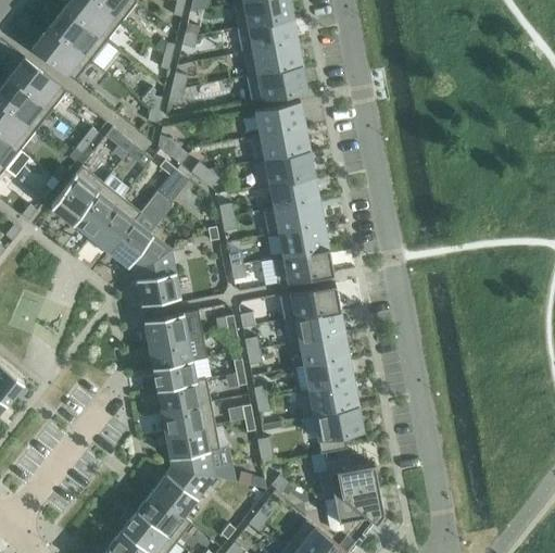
[(122,24),(91,0),(71,0),(64,10),(106,42),(122,24)]
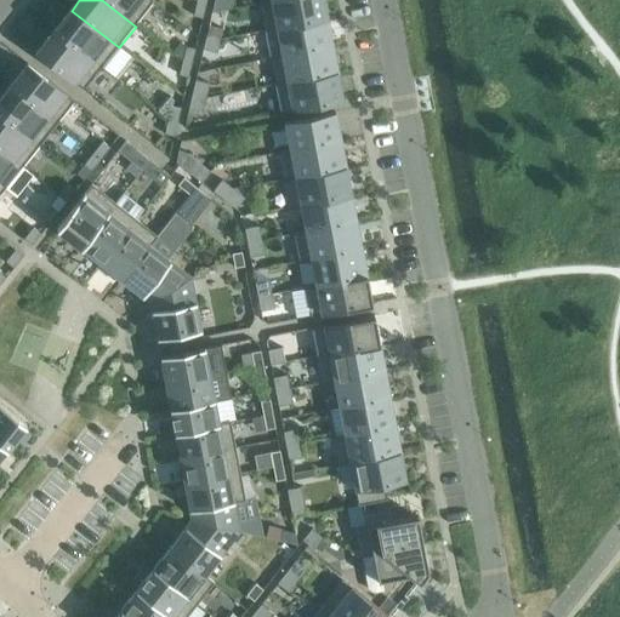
[(153,5),(147,0),(102,0),(136,27),(153,5)]
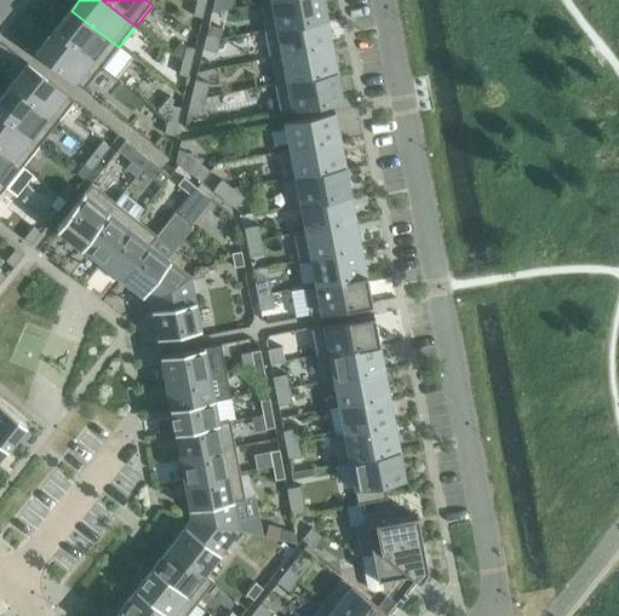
[(322,0),(291,0),(261,6),(265,33),(327,22),(322,0)]
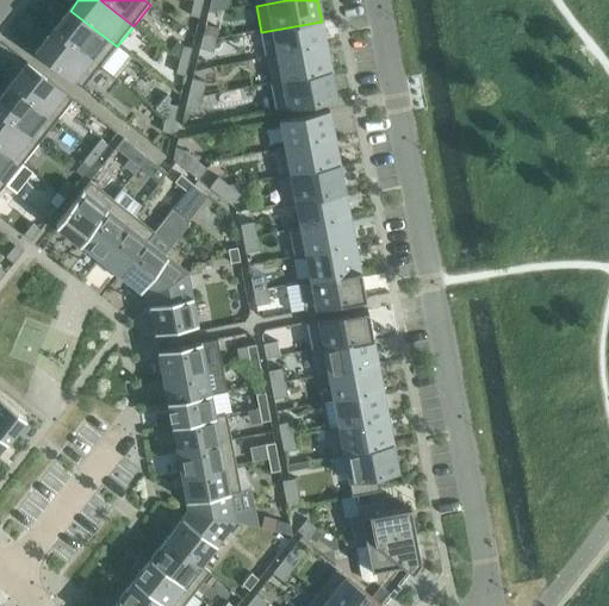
[(199,20),(203,6),(194,5),(191,18),(199,20)]
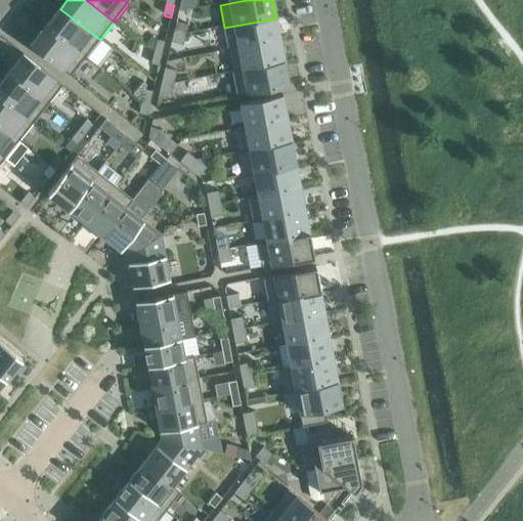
[(100,40),(60,9),(46,28),(86,58),(100,40)]
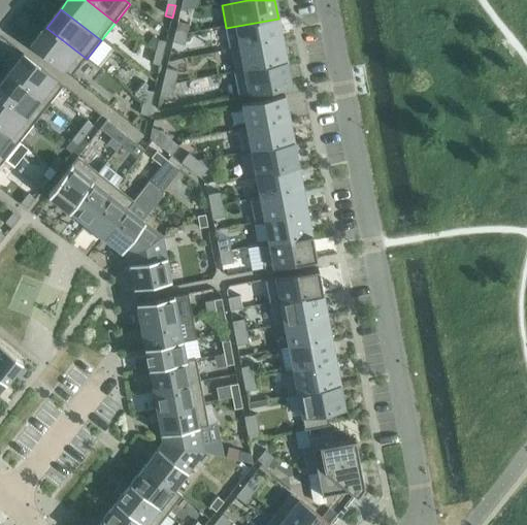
[(278,19),(226,28),(231,52),(283,41),(278,19)]
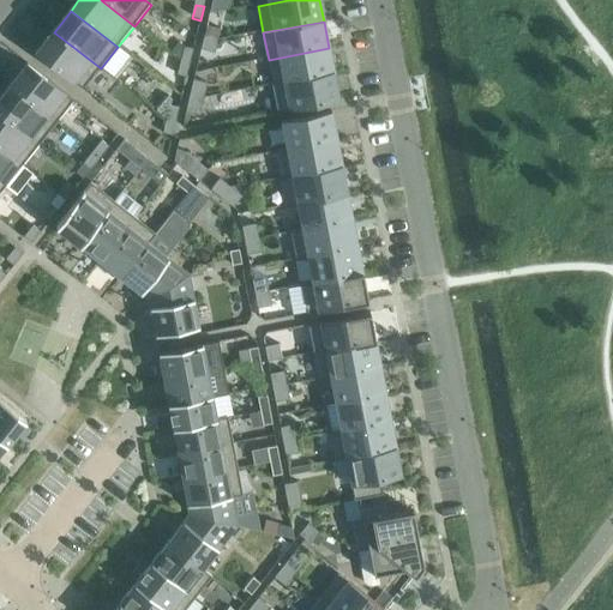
[(218,41),(222,28),(208,24),(204,38),(218,41)]
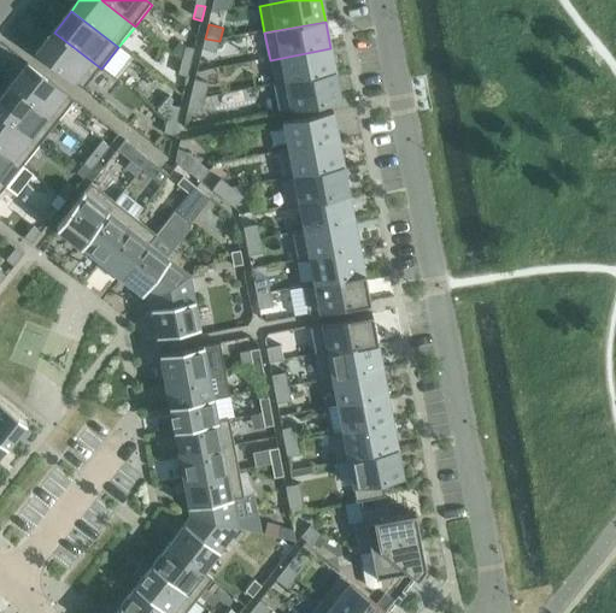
[(83,92),(101,69),(54,33),(36,54),(83,92)]
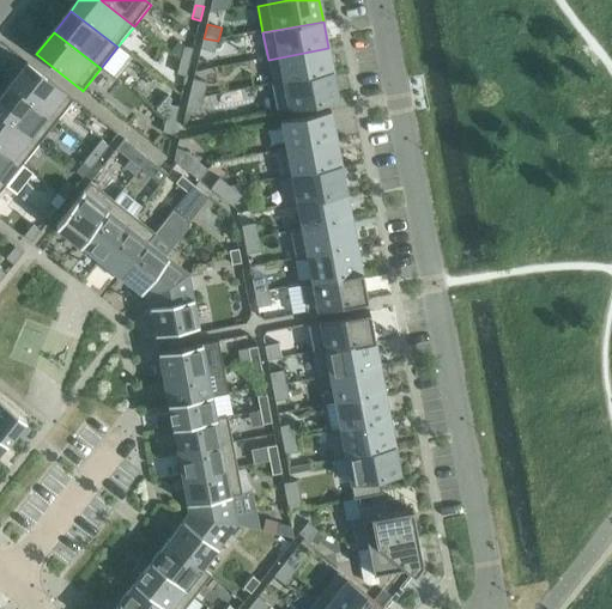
[(214,55),(218,41),(204,38),(201,52),(214,55)]
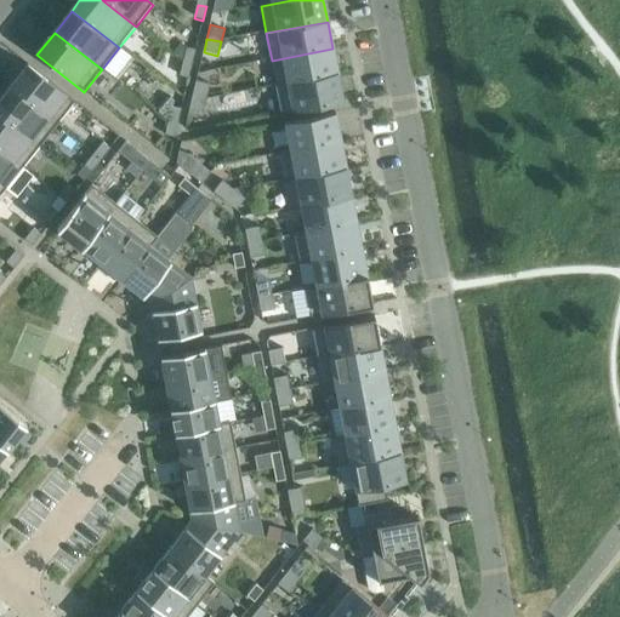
[(333,49),(272,61),(277,87),(339,75),(333,49)]
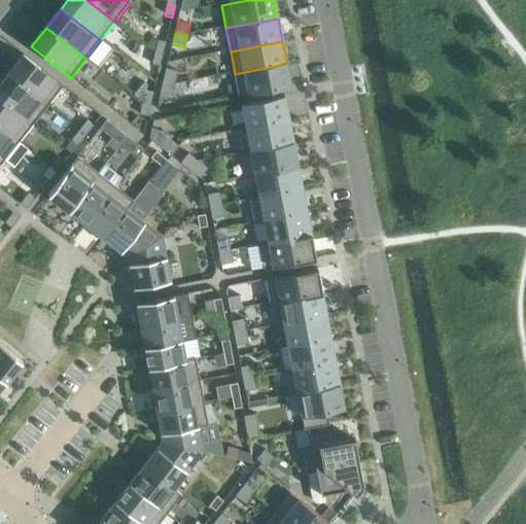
[(163,56),(166,44),(159,42),(155,54),(163,56)]
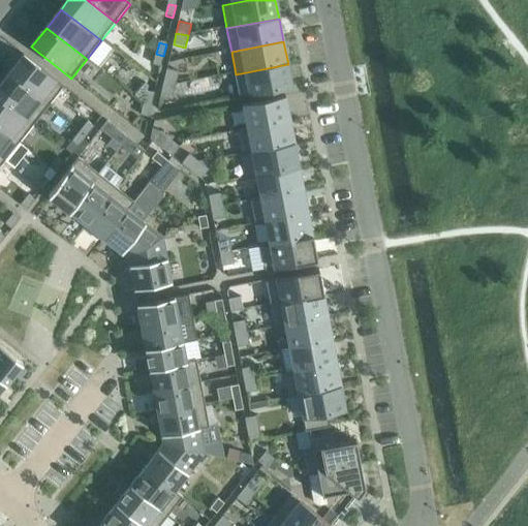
[(161,68),(163,56),(156,54),(153,66),(161,68)]
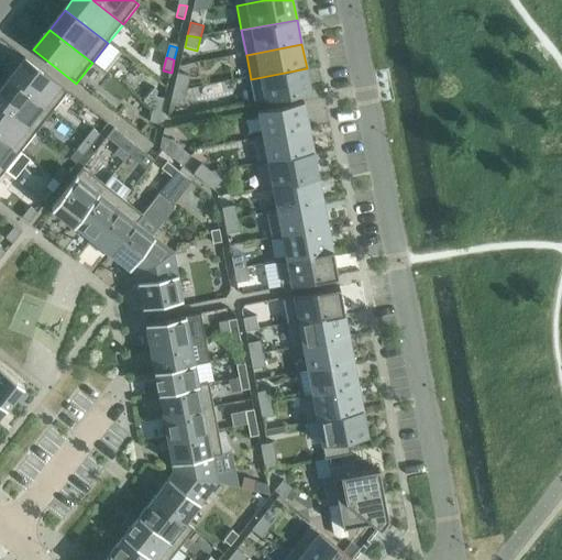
[(9,80),(52,114),(68,94),(25,61),(9,80)]
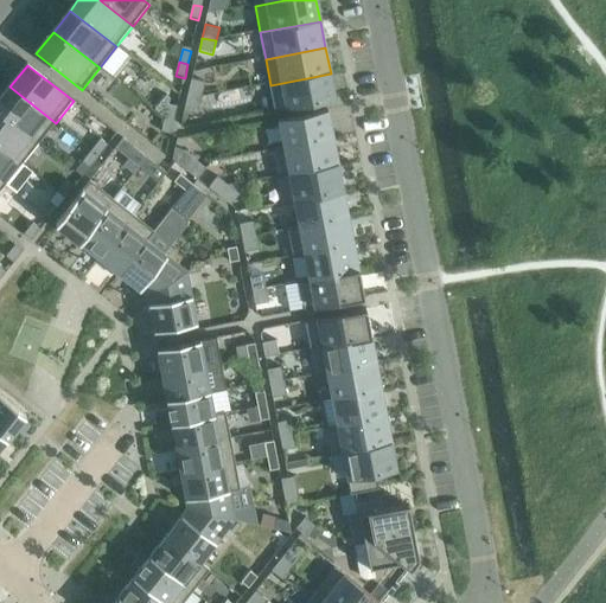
[(331,74),(270,85),(275,113),(336,102),(331,74)]
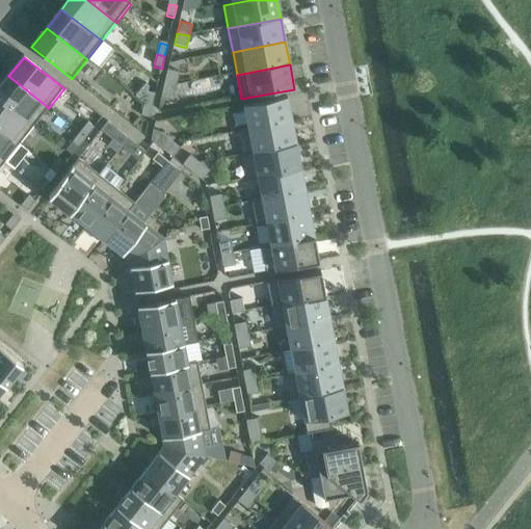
[(177,86),(180,75),(167,72),(165,83),(177,86)]
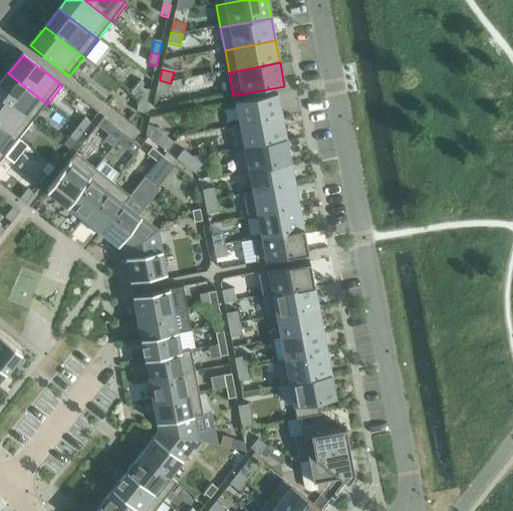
[(0,83),(0,96),(33,122),(47,104),(8,73),(0,83)]
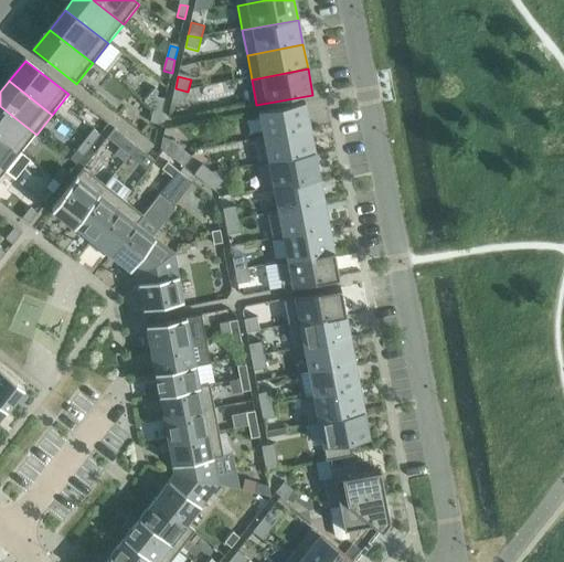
[(184,105),(188,92),(176,88),(172,102),(184,105)]
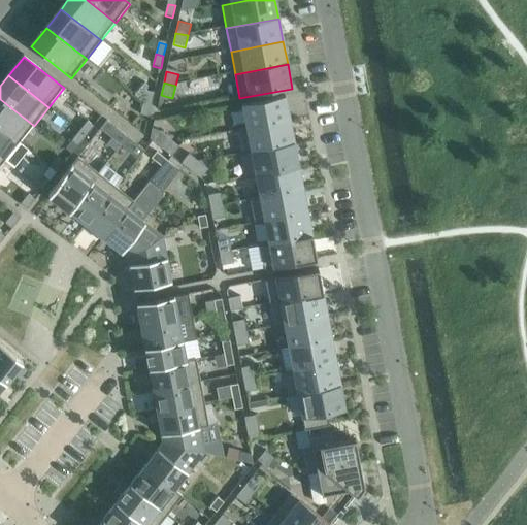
[(151,106),(154,94),(146,93),(143,104),(151,106)]
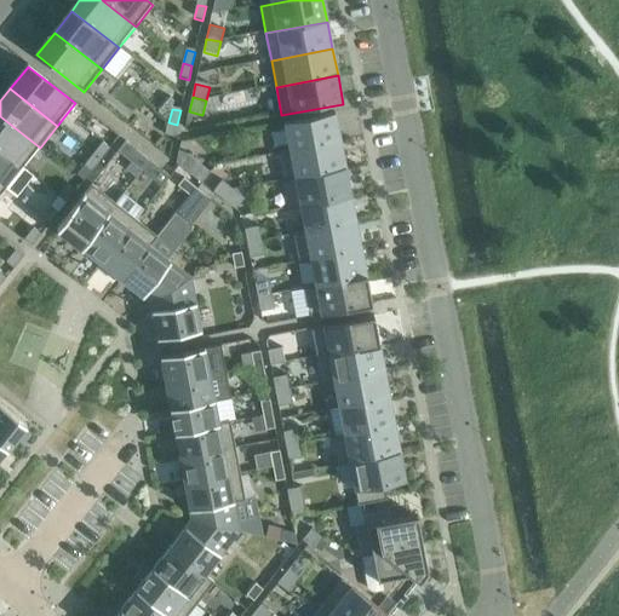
[(279,154),(279,155),(340,143),(336,115),(285,125),(291,151),(279,154)]
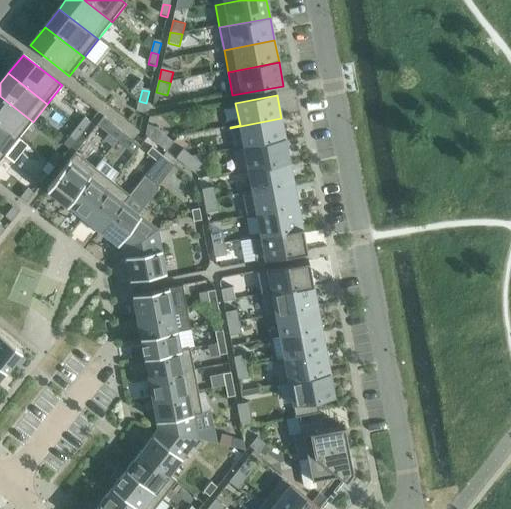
[(0,125),(19,140),(33,122),(0,96),(0,125)]
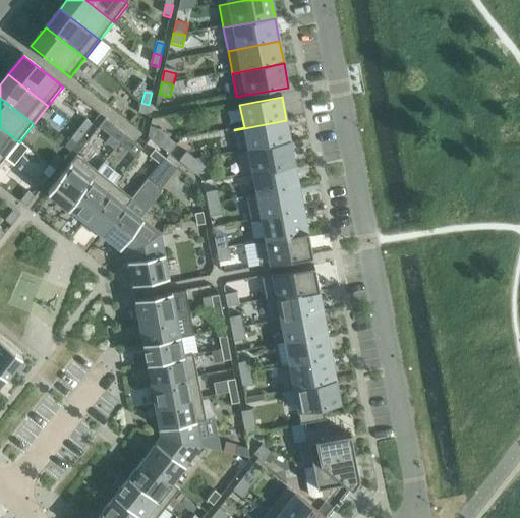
[(147,116),(149,105),(141,103),(138,115),(147,116)]
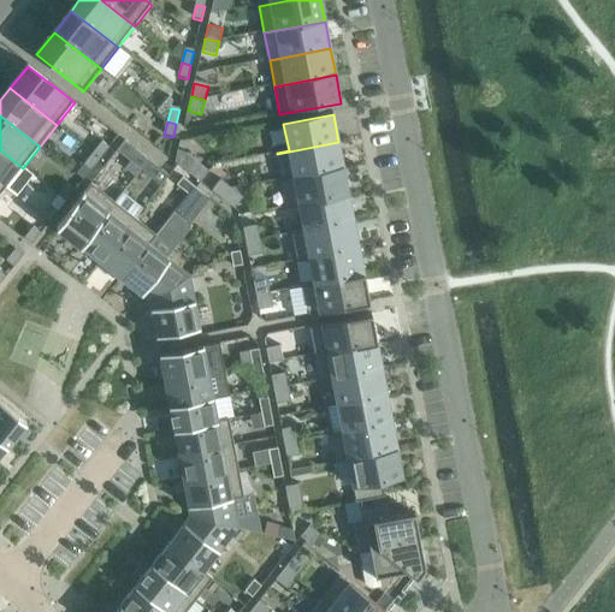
[(343,170),(338,142),(277,154),(283,180),(343,170)]
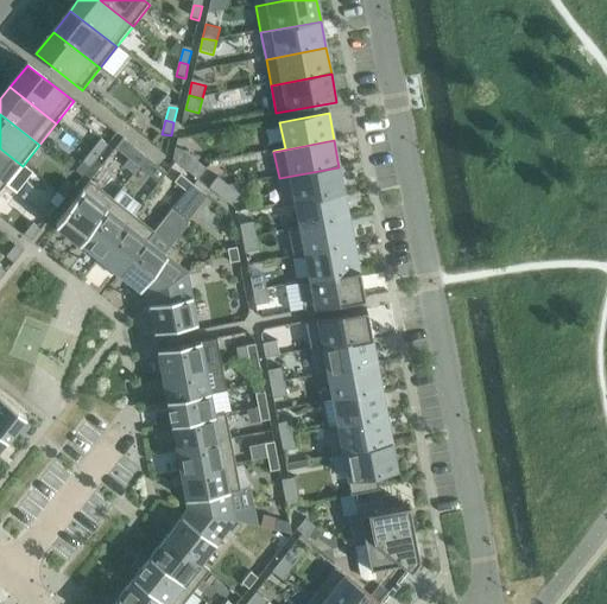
[(100,158),(108,147),(101,141),(92,152),(100,158)]
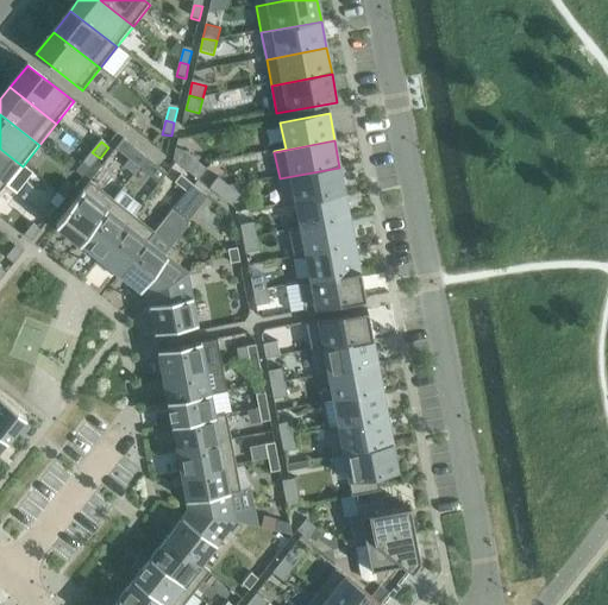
[(0,183),(5,188),(23,166),(0,149),(0,183)]
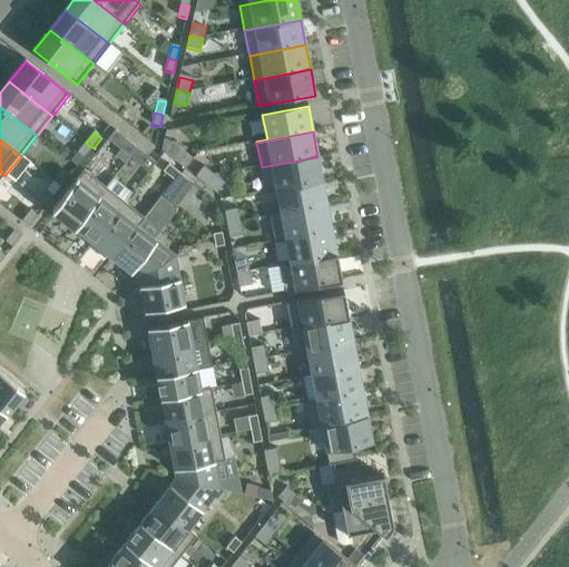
[(131,157),(137,149),(127,142),(121,148),(131,157)]
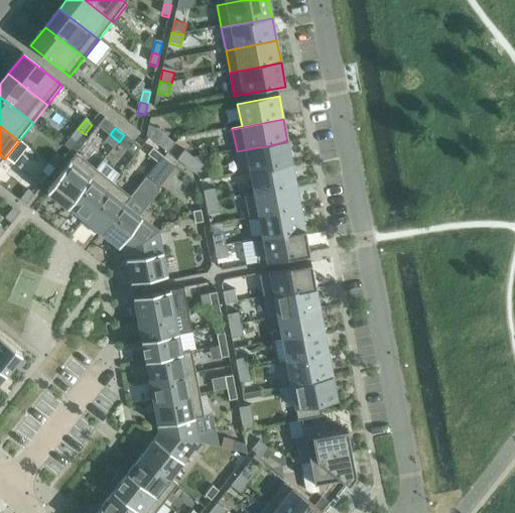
[(77,143),(85,134),(78,129),(71,139),(77,143)]
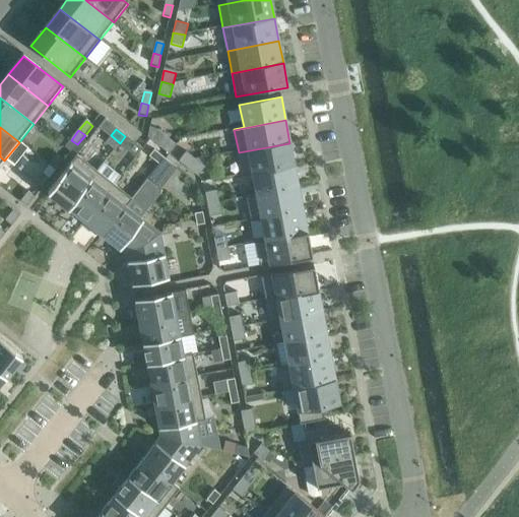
[(159,148),(168,138),(157,131),(150,140),(159,148)]
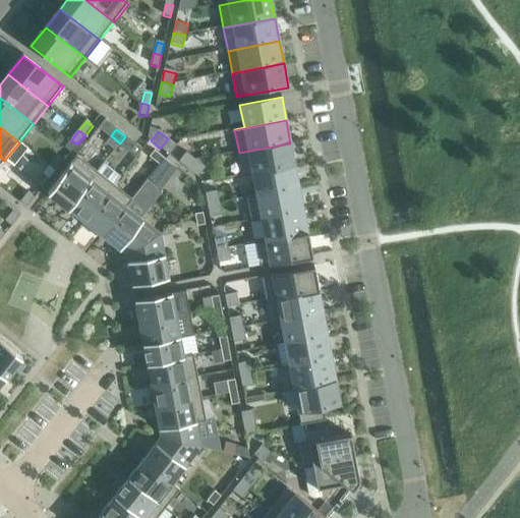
[(130,151),(135,145),(125,136),(120,144),(130,151)]
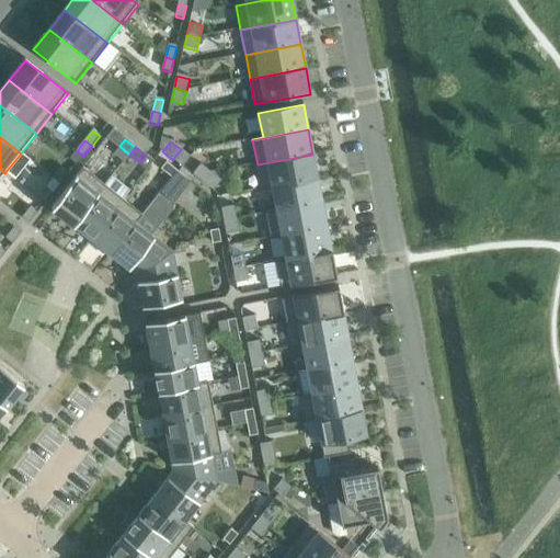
[(318,179),(312,155),(258,164),(258,166),(267,163),(272,188),(318,179)]
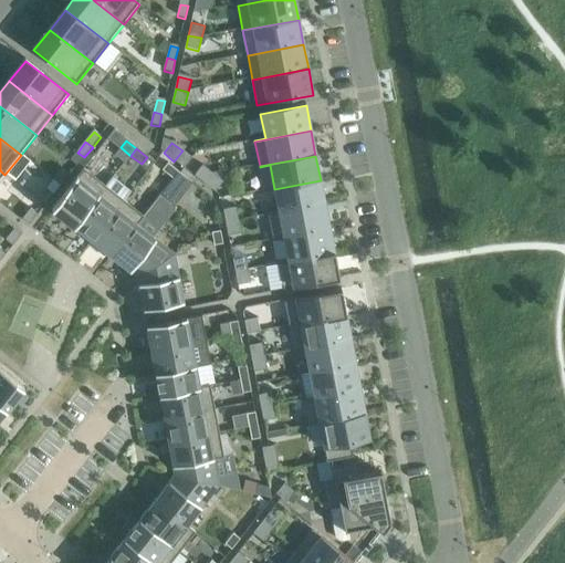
[(173,180),(178,173),(168,165),(163,171),(173,180)]
